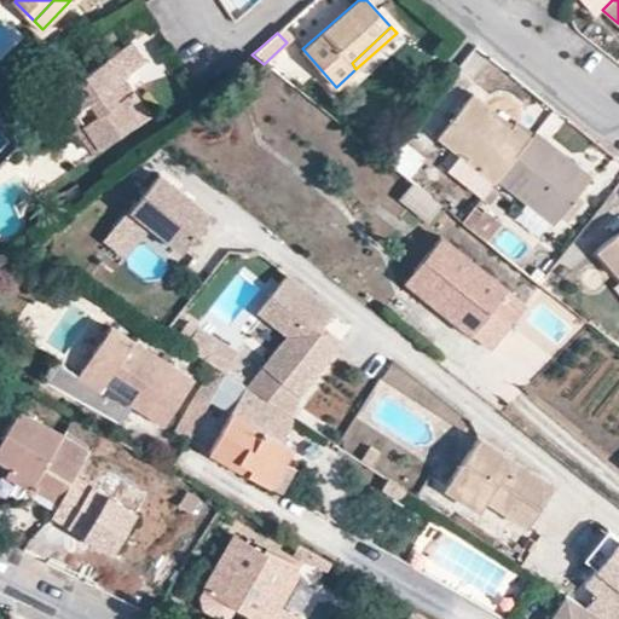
[(133,46),(48,104),(75,142),(88,132),(102,152),(152,117),(137,93),(127,100),(116,86),(126,79),(146,64),(133,46)]
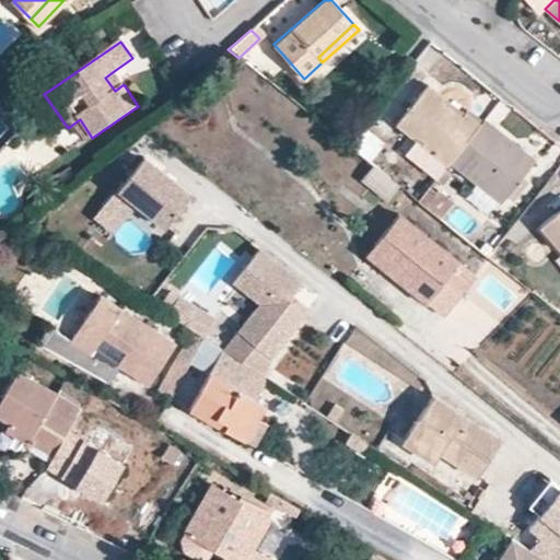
[(105,78),(115,91),(124,84),(114,71),(105,78)]
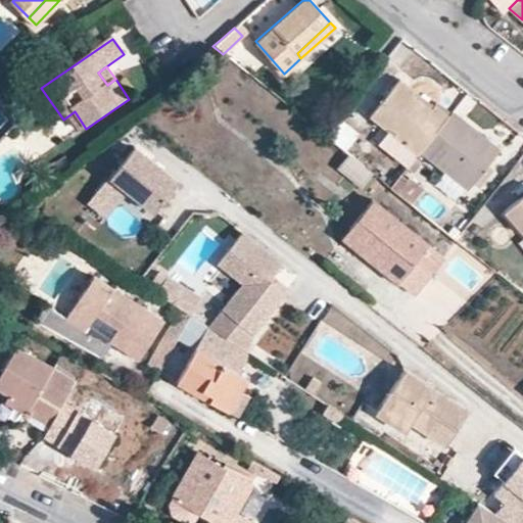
[(399,78),(368,116),(416,155),(420,150),(448,113),(435,102),(431,106),(412,92),(413,89),(399,78)]
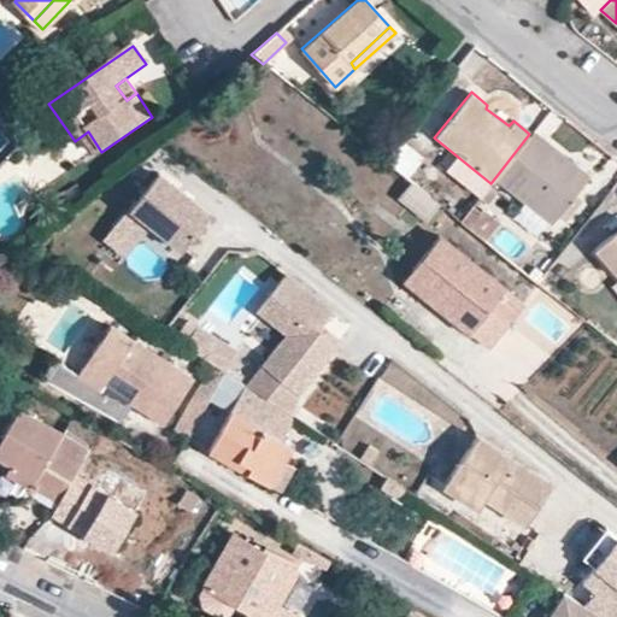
[(529,134),(495,177),(552,221),(589,175),(532,130),(529,134)]
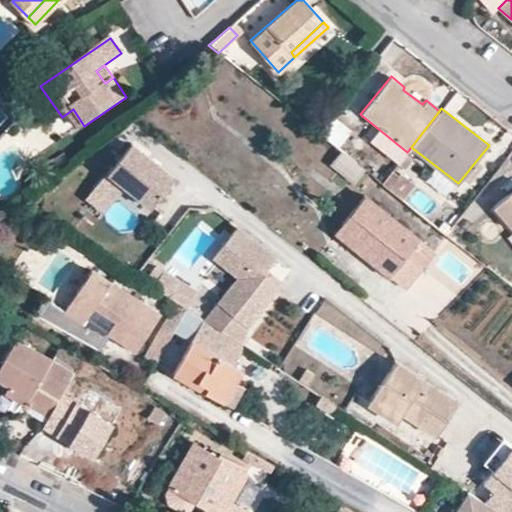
[(73,109),(62,117),(73,133),(84,126),(73,109)]
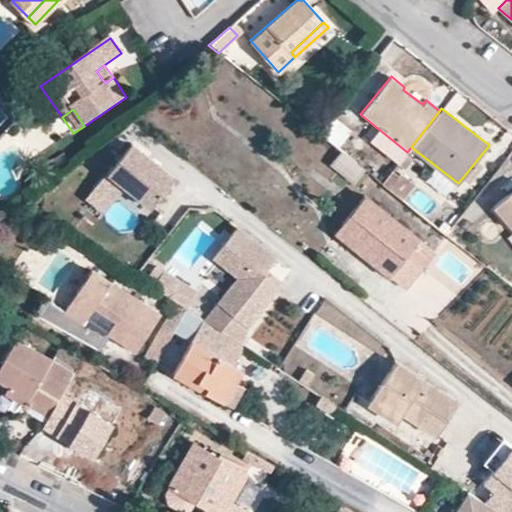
[(328,126),(321,136),(333,144),(340,135),(328,126)]
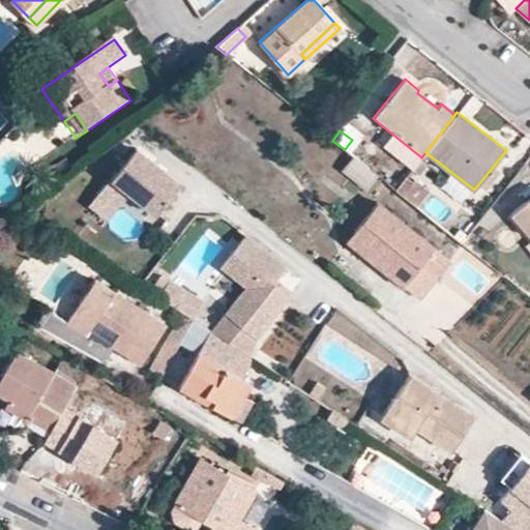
[(155,213),(179,182),(136,146),(111,177),(155,213)]
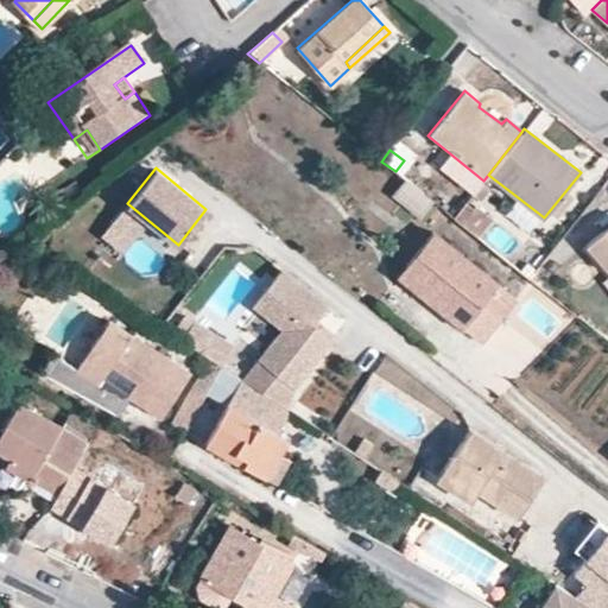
[(405,178),(392,197),(422,220),(436,201),(405,178)]
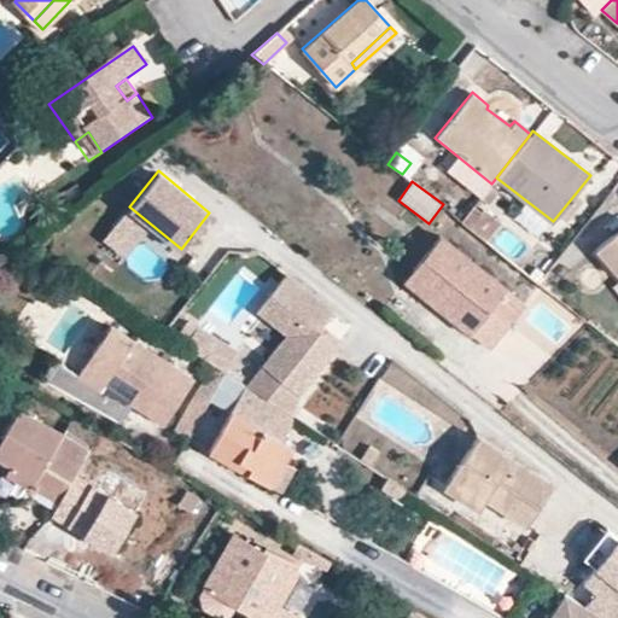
[(583,197),(578,191),(559,215),(565,219),(583,197)]
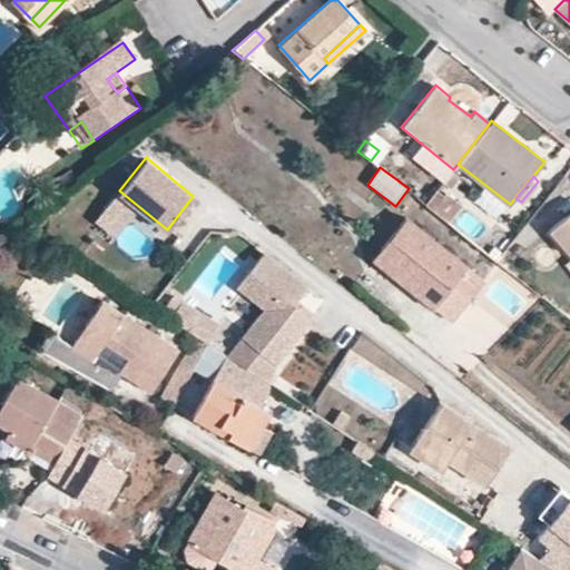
[(460,203),(445,192),(436,204),(450,215),(460,203)]
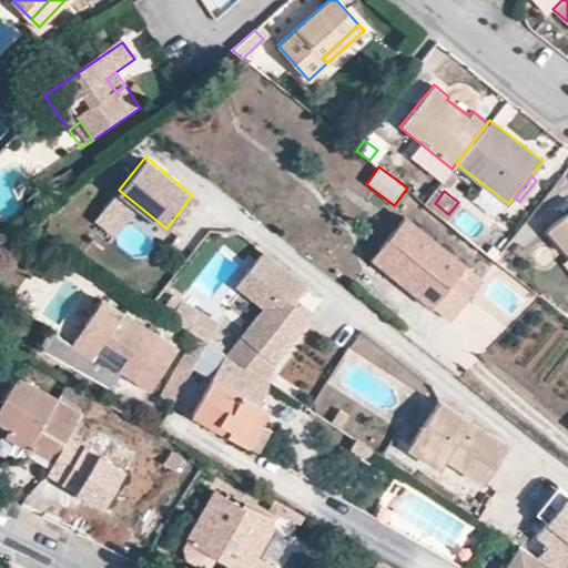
[(567,252),(567,211),(548,230),(566,254),(567,252)]
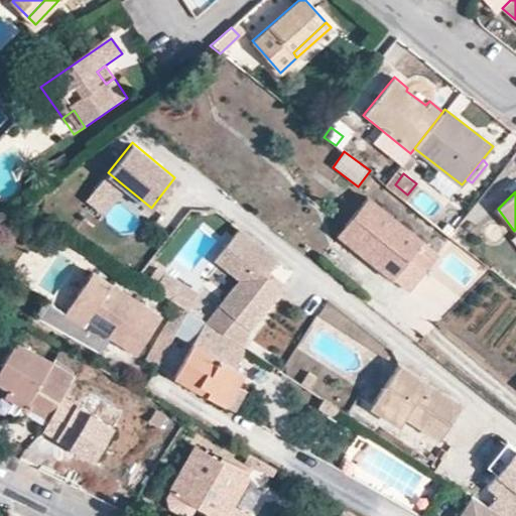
[(367,196),(345,224),(371,245),(365,253),(409,288),(438,253),(367,196)]
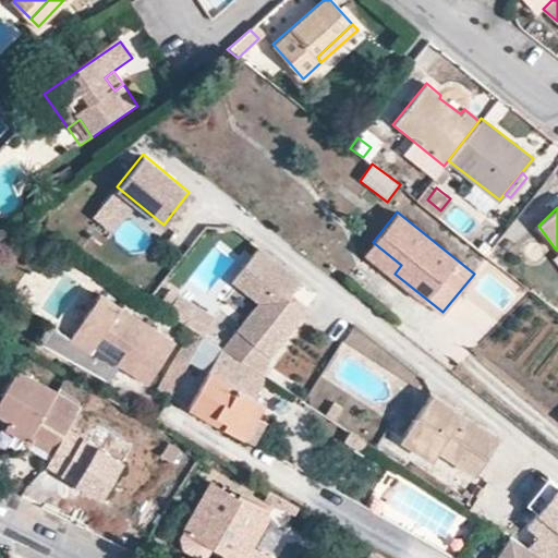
[(373,242),(366,252),(395,274),(401,265),(373,242)]
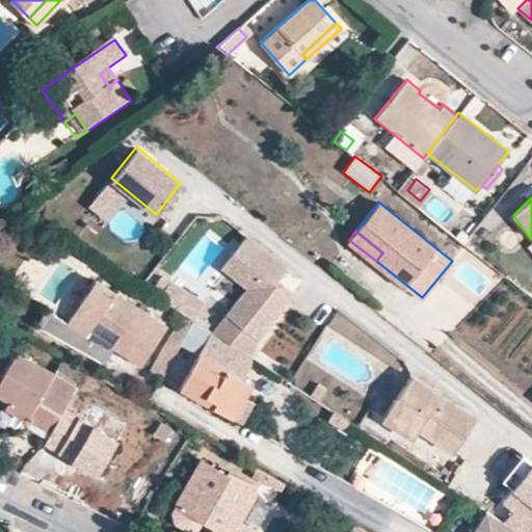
[(286,267),(245,235),(220,266),(246,287),(211,330),(248,355),(257,338),(293,292),(275,280),(286,267)]
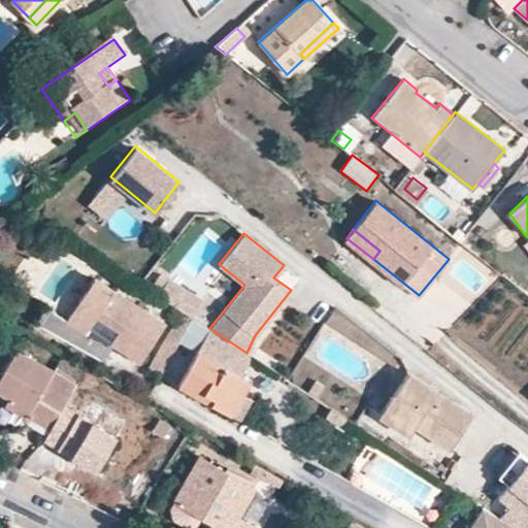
[(180,309),(191,317),(204,294),(171,272),(157,295),(180,309)]
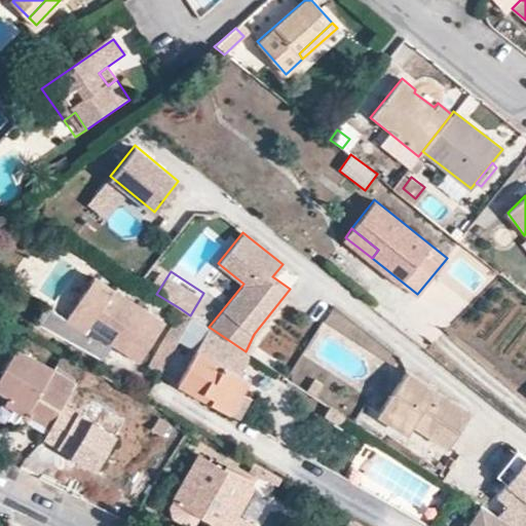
[(95,275),(67,316),(85,329),(92,318),(115,334),(112,340),(138,359),(163,322),(95,275)]
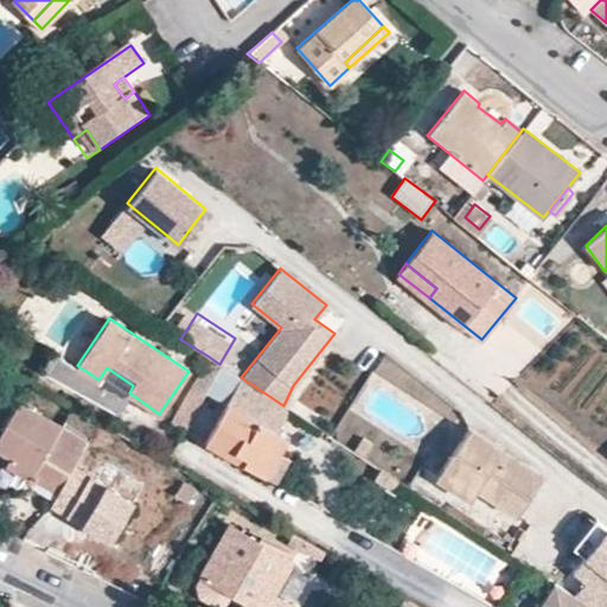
[(208,356),(192,383),(205,393),(208,389),(222,365),(219,364),(208,356)]
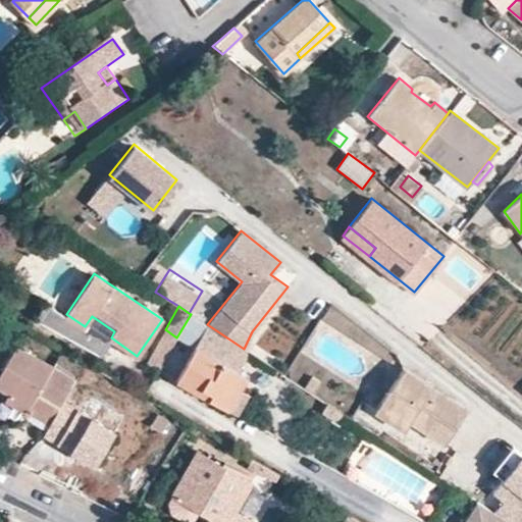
[(191,314),(178,334),(196,345),(175,380),(225,409),(238,386),(245,374),(237,369),(248,352),(244,349),(207,324),(191,314)]
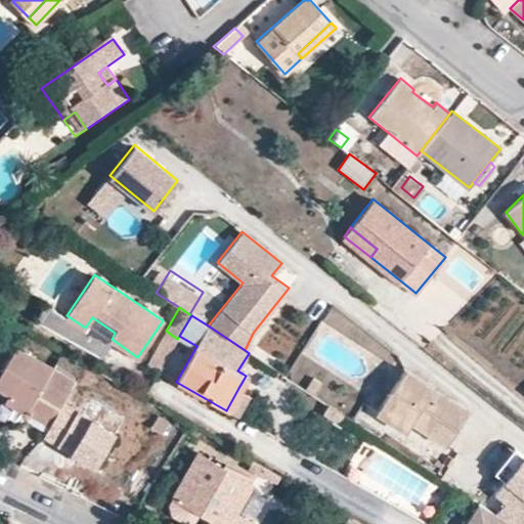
[(177,339),(166,331),(146,365),(159,373),(177,339)]
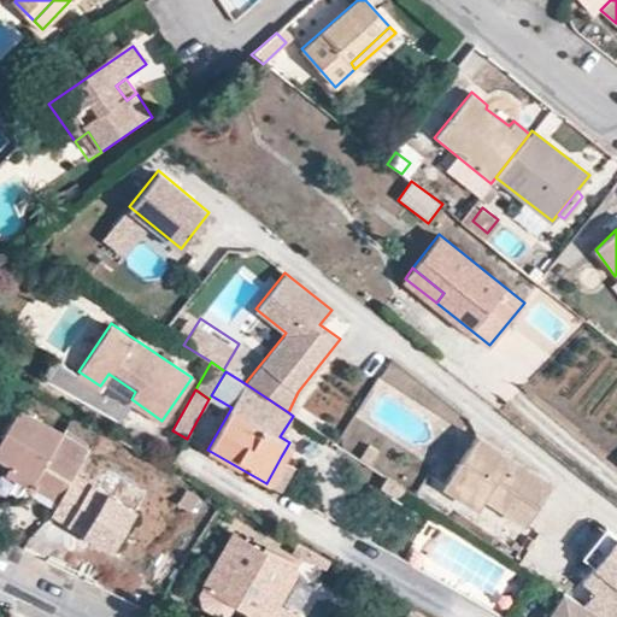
[(19,410),(0,441),(0,457),(11,463),(36,477),(62,434),(19,410)]
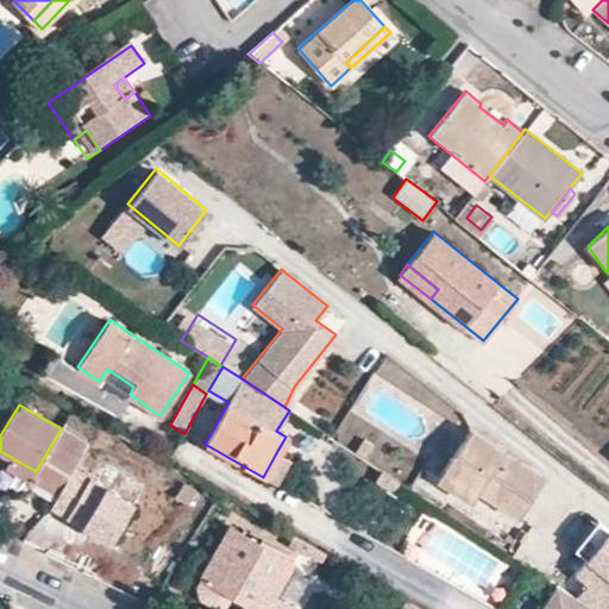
[(61,428),(36,471),(62,487),(56,496),(52,502),(66,509),(99,452),(61,428)]
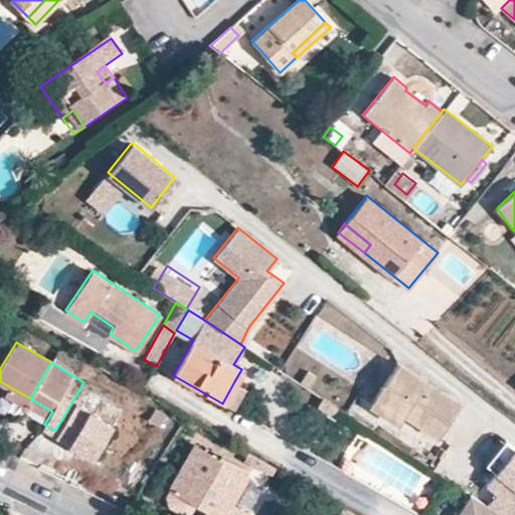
[(397,363),(371,404),(399,422),(404,413),(439,436),(460,403),(397,363)]
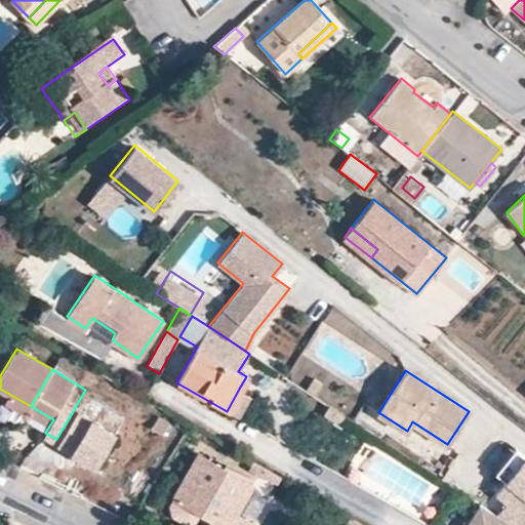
[(313,378),(305,391),(313,395),(320,384),(313,378)]
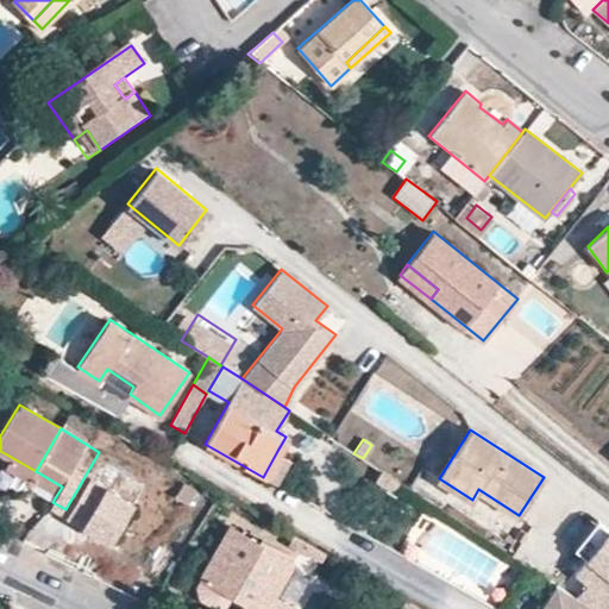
[(277,451),(263,477),(276,484),(290,459),(277,451)]
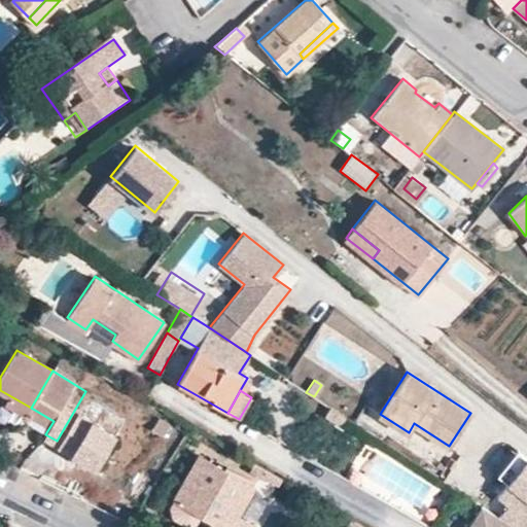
[(9,395),(3,405),(26,417),(31,408),(9,395)]
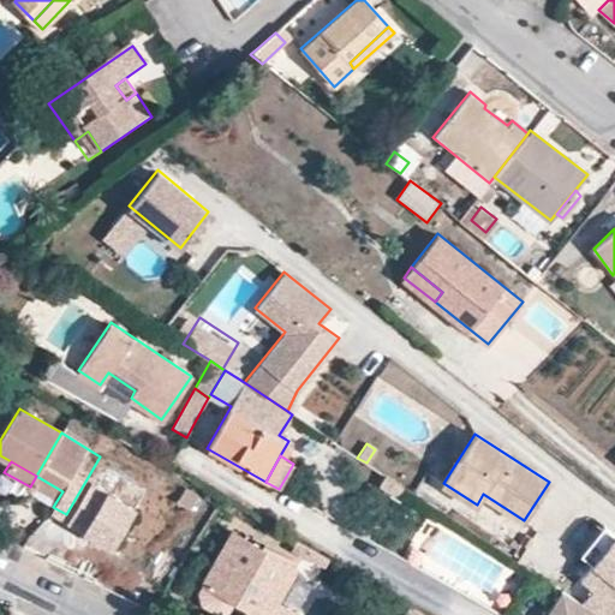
[(401,487),(384,475),(378,484),(395,496),(401,487)]
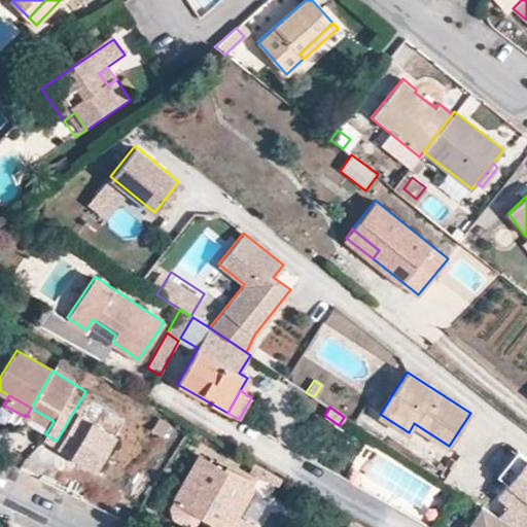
[(31,408),(26,417),(48,429),(54,421),(31,408)]
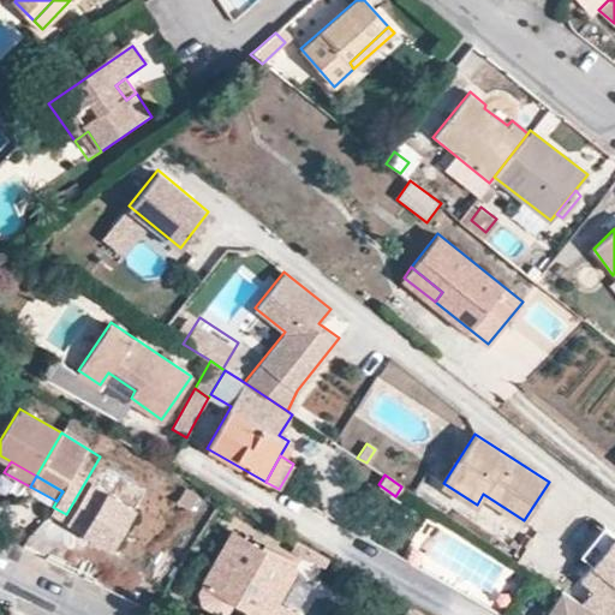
[(232,535),(206,581),(264,614),(292,614),(293,614),(276,603),(296,569),(232,535)]
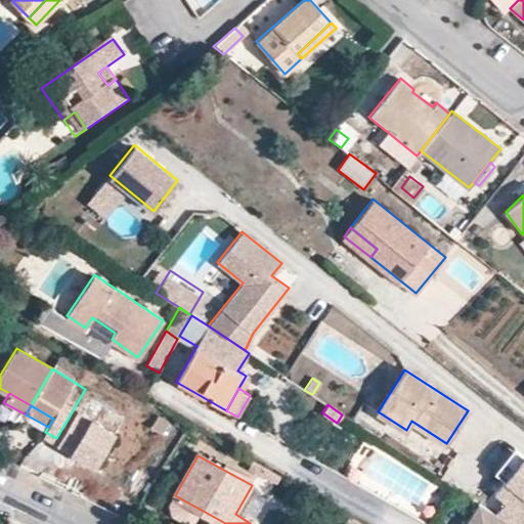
[(523,523),(523,456),(521,455),(492,491),(503,499),(492,513),(511,523),(523,523)]
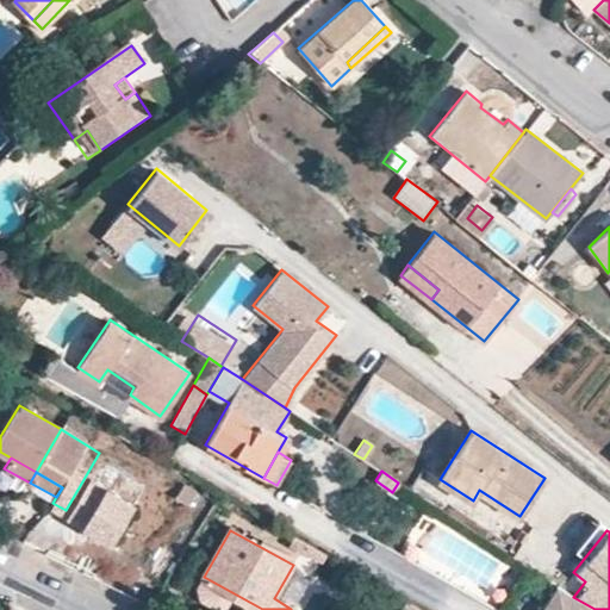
[(262,609),(204,577),(199,587),(240,609),(262,609)]
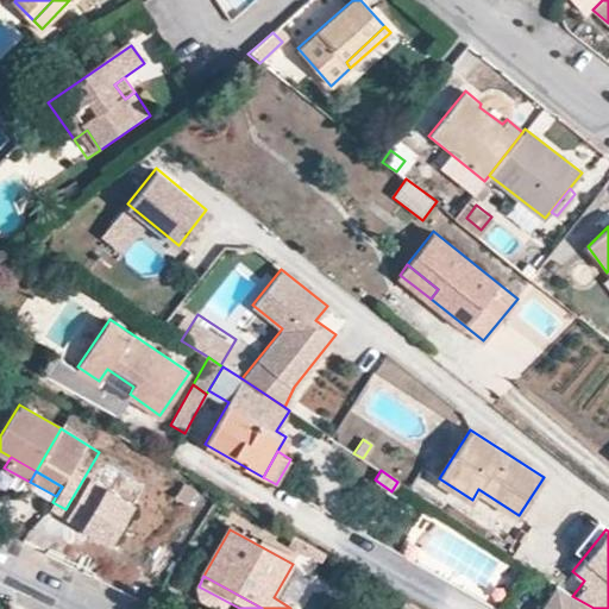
[(552,583),(537,608),(594,608),(572,596),(552,583)]
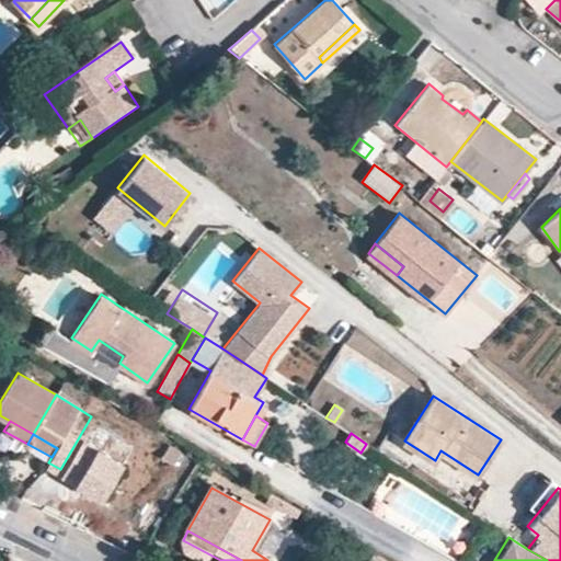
[(390,560),(391,560),(369,549),(363,560),(390,560)]
